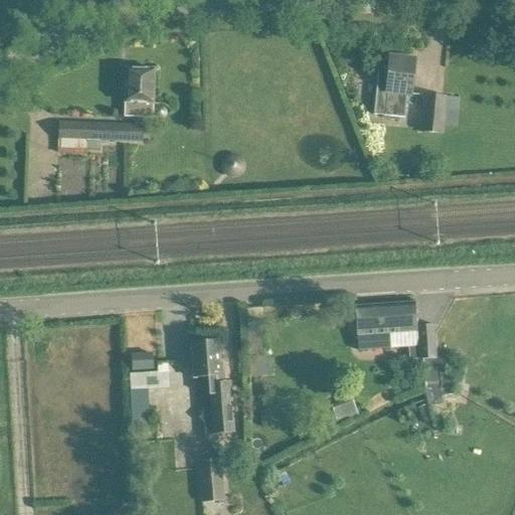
[(409,100),(410,94),(414,60),(389,57),(388,68),(379,67),(373,114),(404,117),(406,100),(409,100)]
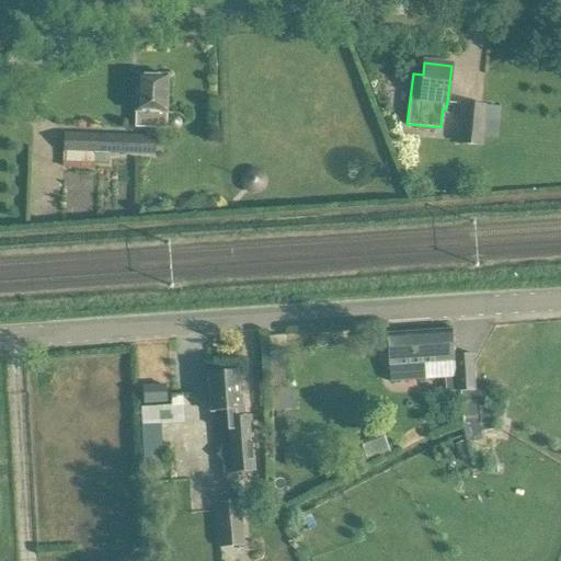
[(137,79),(135,127),(149,128),(150,113),(167,113),(168,76),(146,75),(146,79),(137,79)]
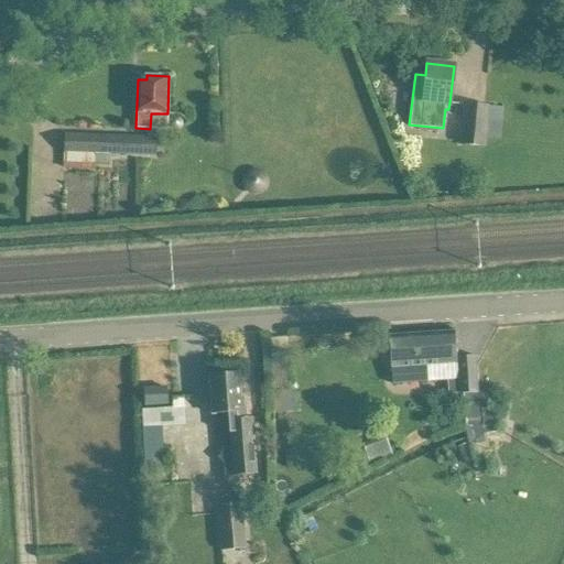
[(461,143),(483,147),(487,106),(465,104),(461,143)]
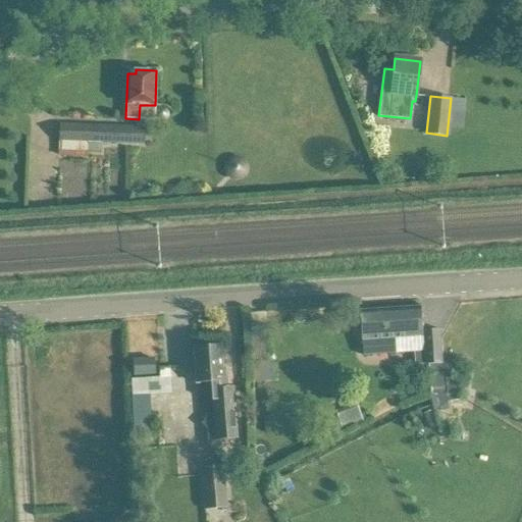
[(59,125),(59,151),(103,152),(103,145),(144,146),(144,128),(59,125)]
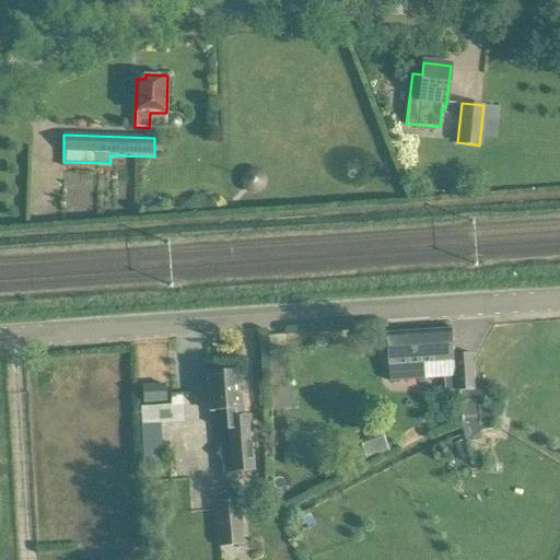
[(423,362),(453,361),(451,330),(385,334),(387,364),(388,381),(424,378),(423,362)]
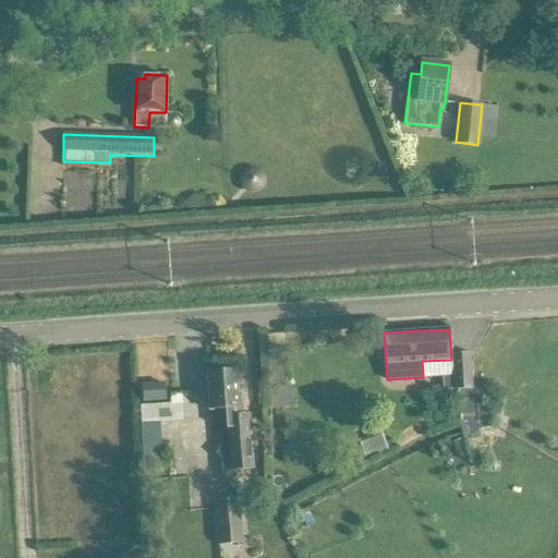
[(462,421),(473,421),(470,358),(458,359),(462,421)]
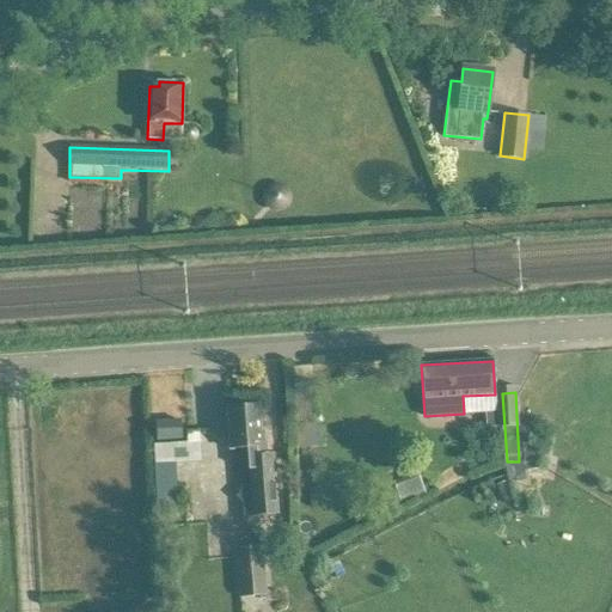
[(275,484),(273,453),(267,454),(264,430),(259,430),(258,405),(228,407),(231,450),(249,448),(250,456),(248,456),(249,479),(239,479),(240,489),(234,496),(240,502),(242,516),(279,514),(276,484),(275,484)]
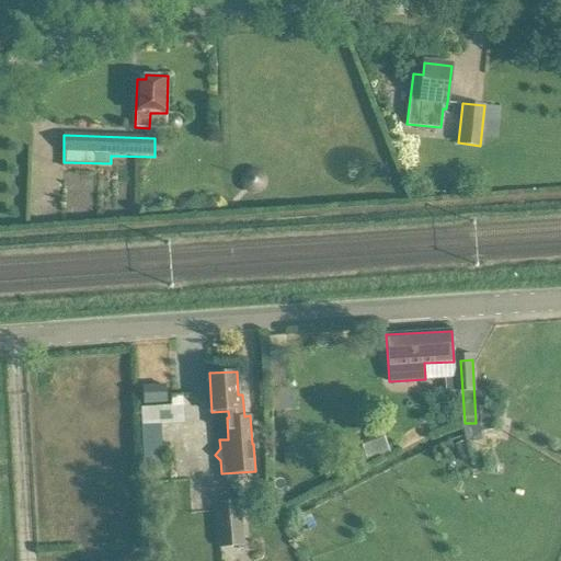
[(165,386),(142,387),(144,403),(167,402),(165,386)]
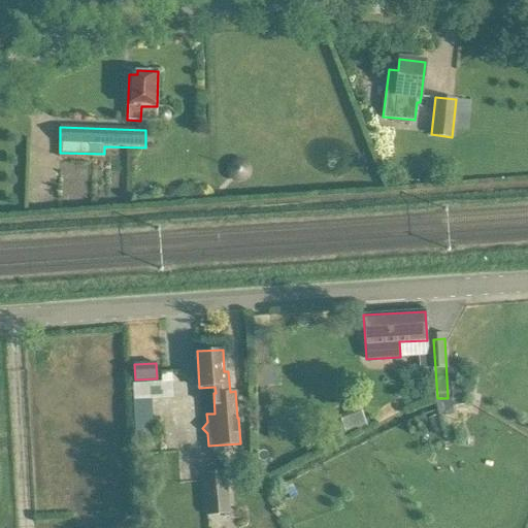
[(135,400),(173,398),(171,371),(161,372),(162,382),(133,384),(135,400)]
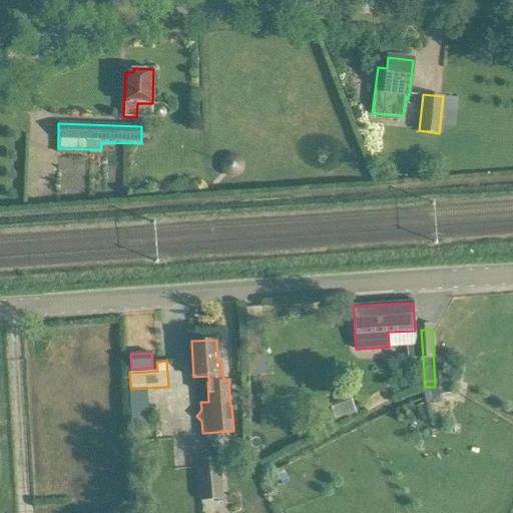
[(350,395),(332,403),(339,417),(356,409),(350,395)]
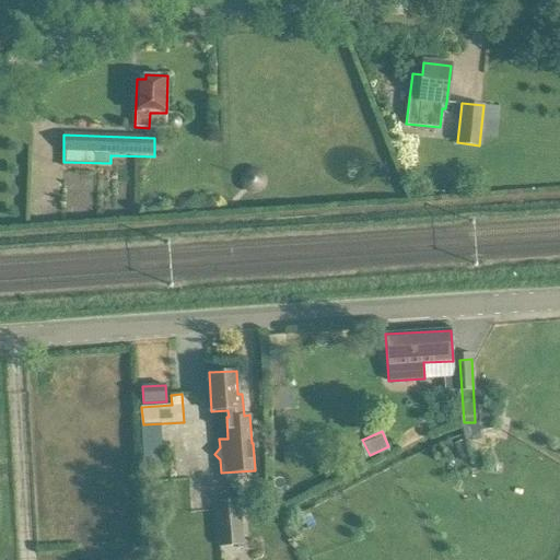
[(160,443),(144,444),(146,464),(161,463),(160,443)]
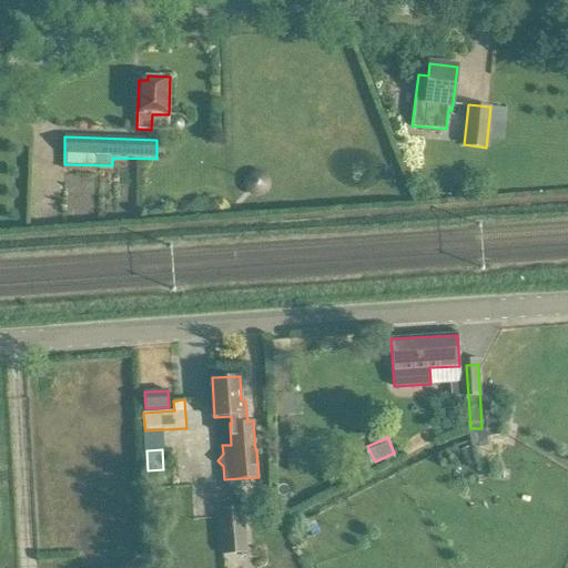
[(244,507),(220,508),(221,554),(246,553),(244,507)]
